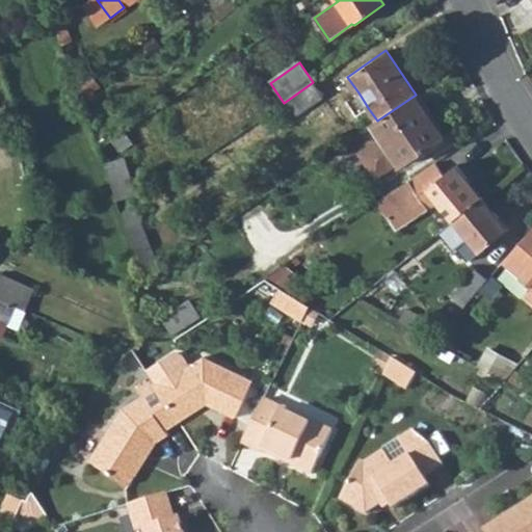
[(293,117),(323,97),(313,82),(284,103),(293,117)]
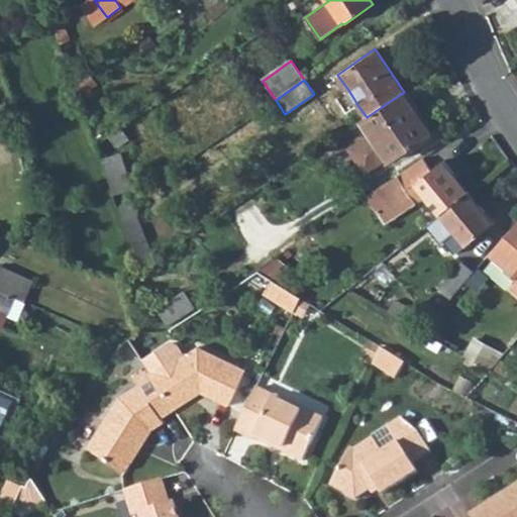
[(348,90),(334,99),(345,115),(358,106),(348,90)]
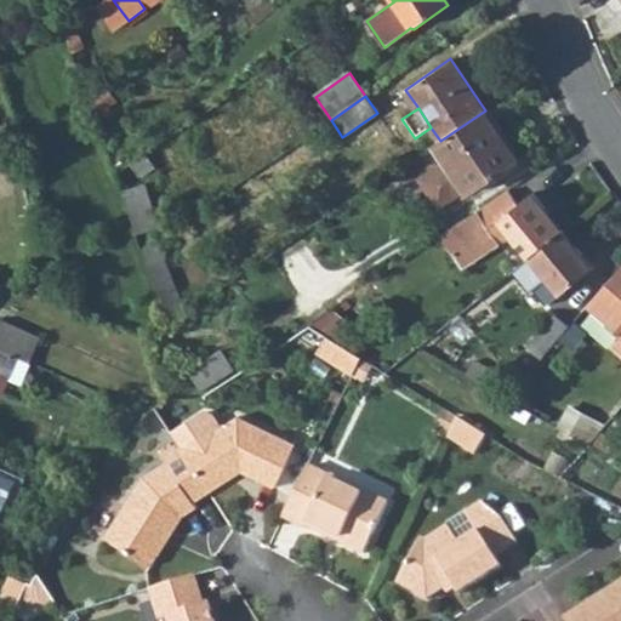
[(467,193),(518,159),(485,110),(440,141),(434,144),(446,163),(436,171),(451,195),(462,188),(467,193)]
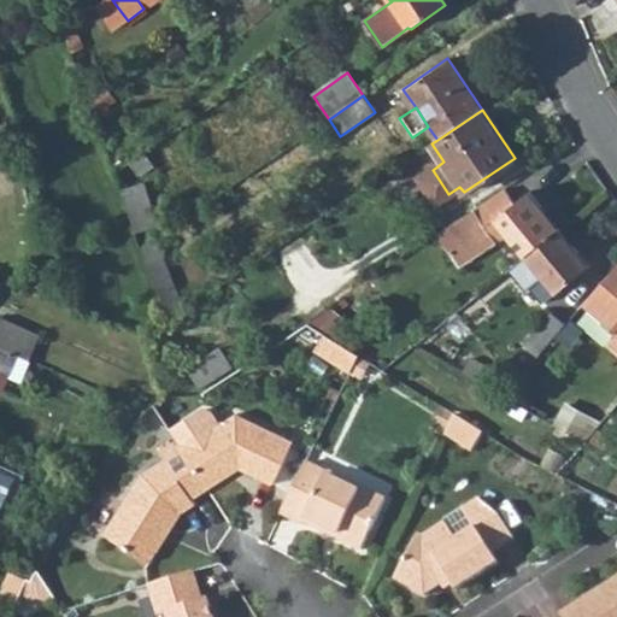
[(121,188),(135,231),(156,223),(141,181),(121,188)]
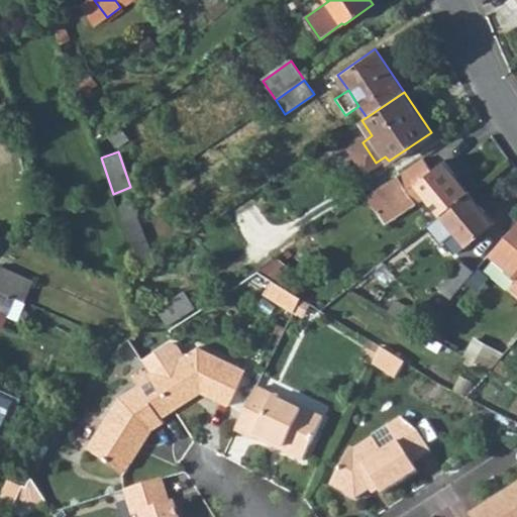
[(429,171),(422,160),(396,177),(405,189),(414,182),(429,171)]
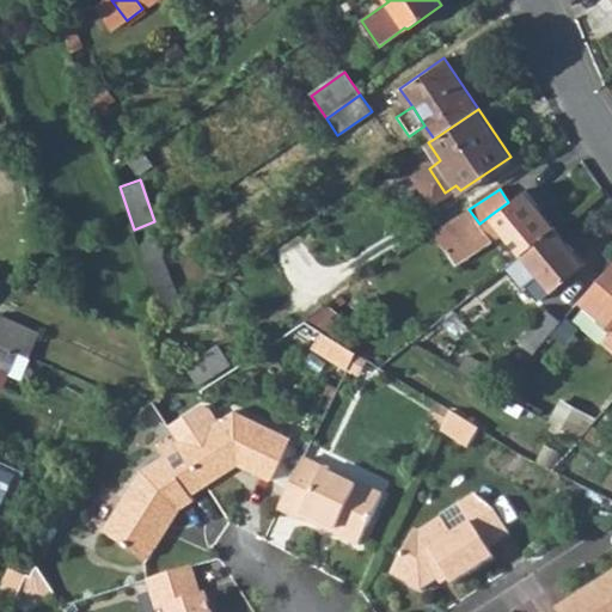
[(508,202),(490,215),(520,254),(554,227),(525,189),(508,202)]
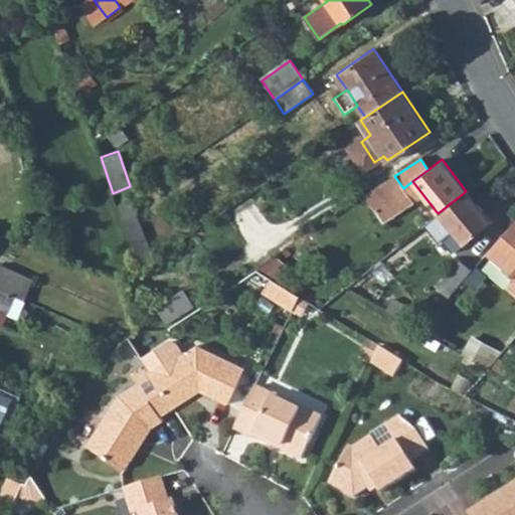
[(365,195),(384,224),(413,202),(403,188),(394,176),(366,195),(365,195)]
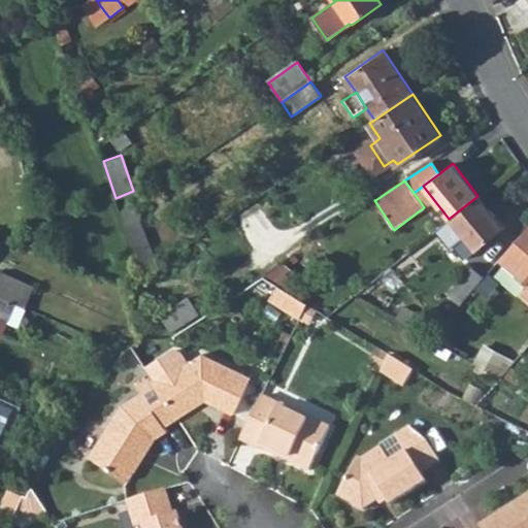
[(449,219),(472,250),(502,227),(479,195),(477,196),(449,219)]
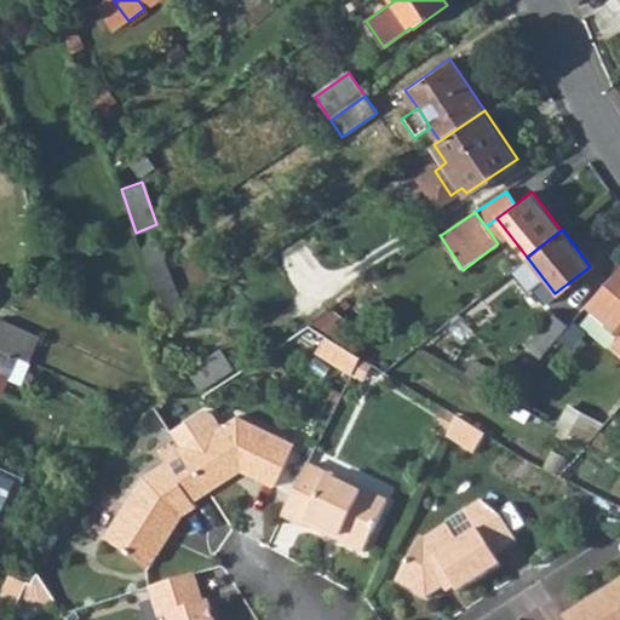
[(141,247),(172,321),(185,313),(155,239),(141,247)]
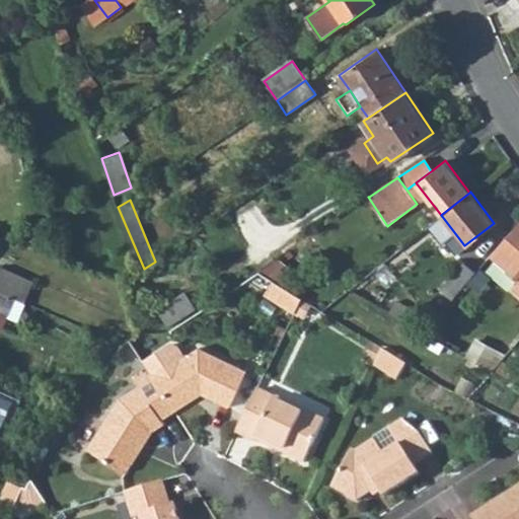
[(430,224),(454,253),(464,245),(441,215),(430,224)]
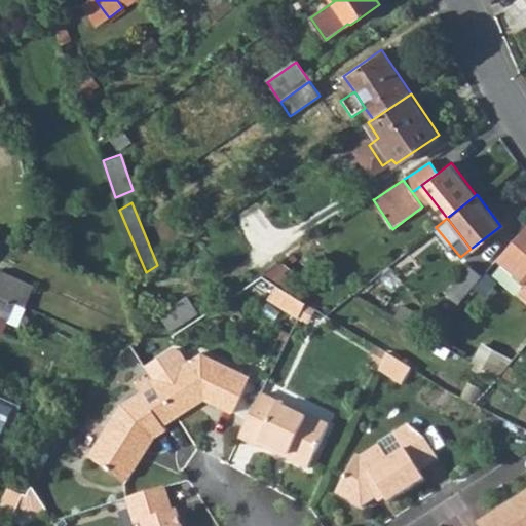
[(497,258),(525,284),(525,287),(521,293),(525,297),(525,224),(497,258)]
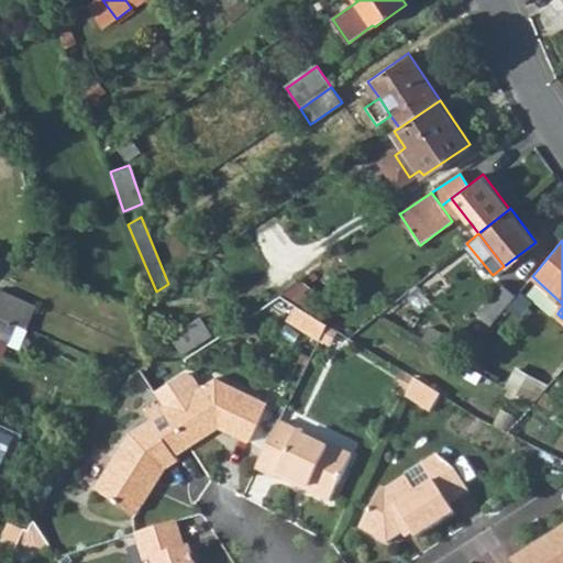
[(517,294),(501,280),(474,313),(488,327),(517,294)]
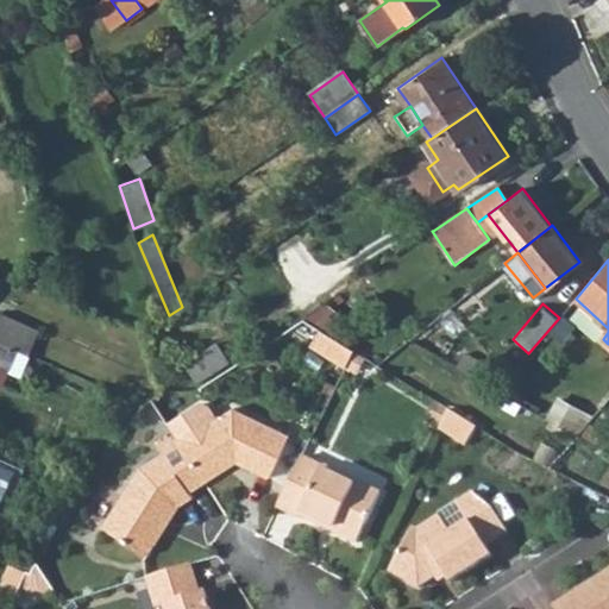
[(199,325),(193,311),(175,318),(181,332),(199,325)]
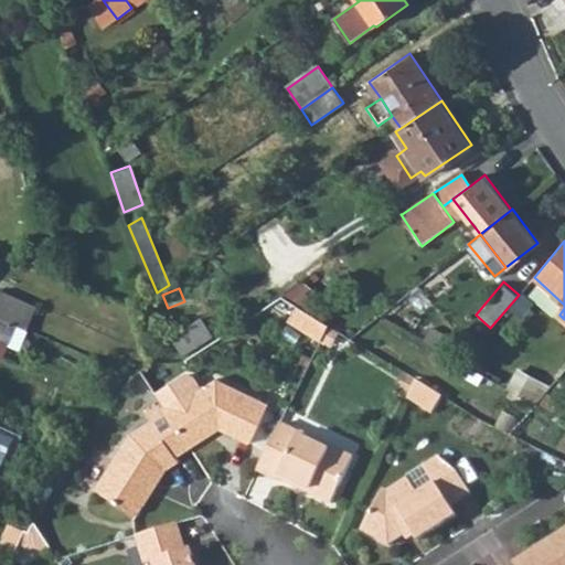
[(0,295),(0,319),(18,328),(27,332),(36,311),(0,295)]
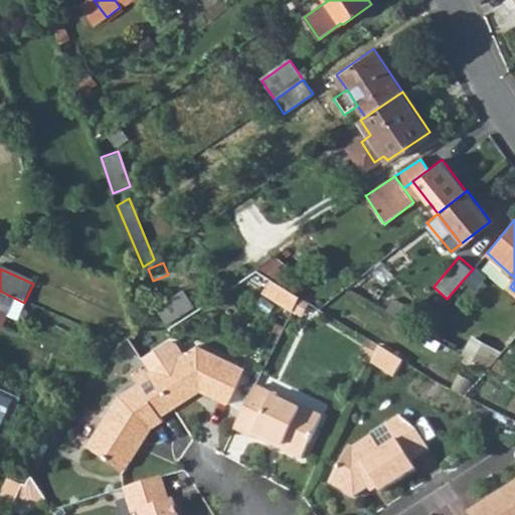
[(289,310),(296,297),(268,279),(260,292),(289,310)]
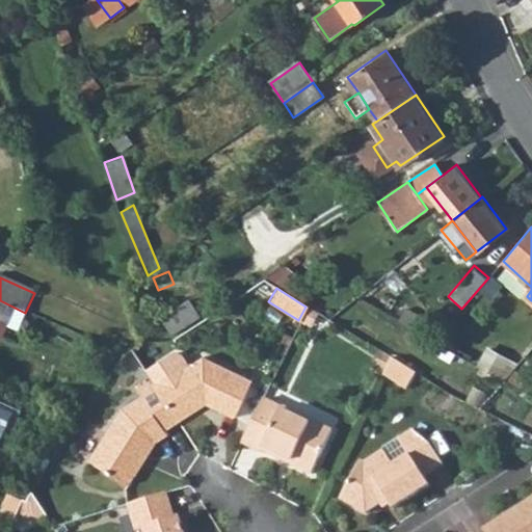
[(205,316),(193,298),(165,318),(173,337),(174,336),(205,316)]
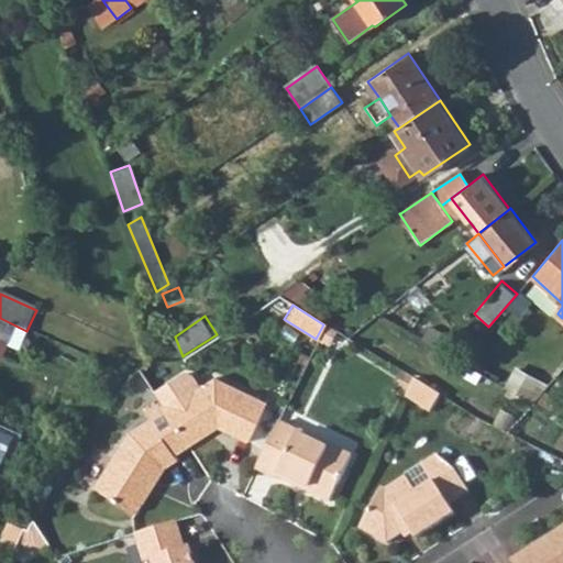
[(0,339),(9,343),(18,327),(0,318),(0,339)]
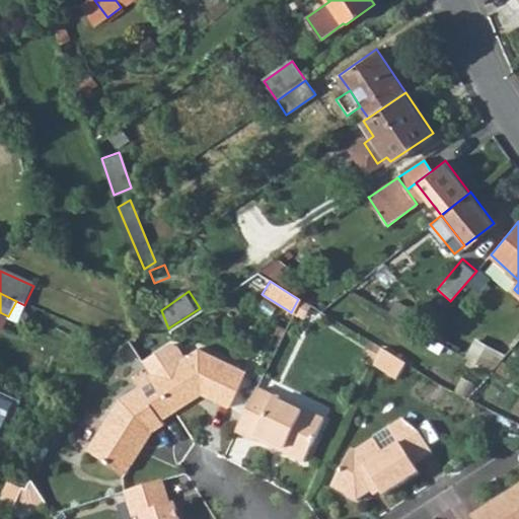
[(385,314),(409,327),(416,316),(392,303),(385,314)]
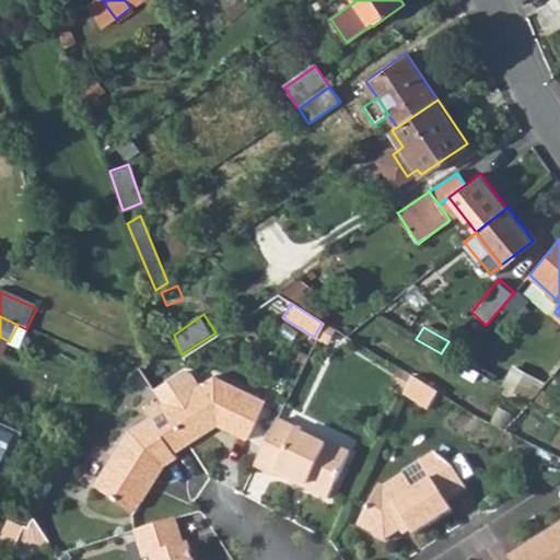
[(131,377),(106,365),(102,388),(117,395),(131,377)]
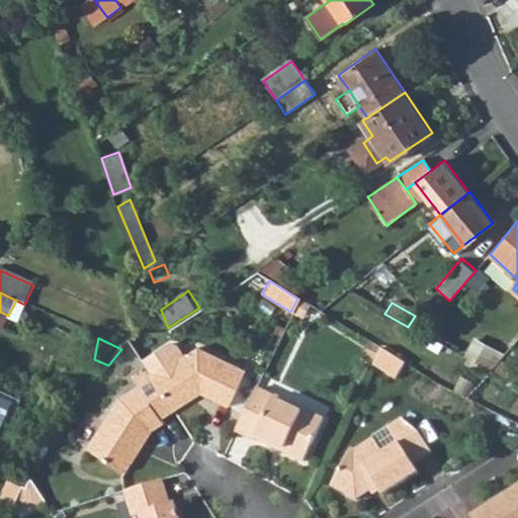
[(378,349),(368,343),(359,360),(370,366),(378,349)]
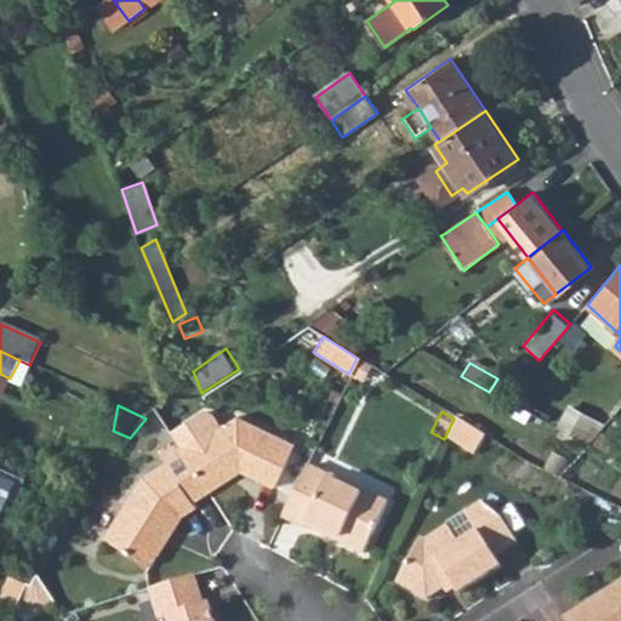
[(181,449),(208,490),(238,469),(249,474),(272,484),(291,444),(231,416),(181,449)]
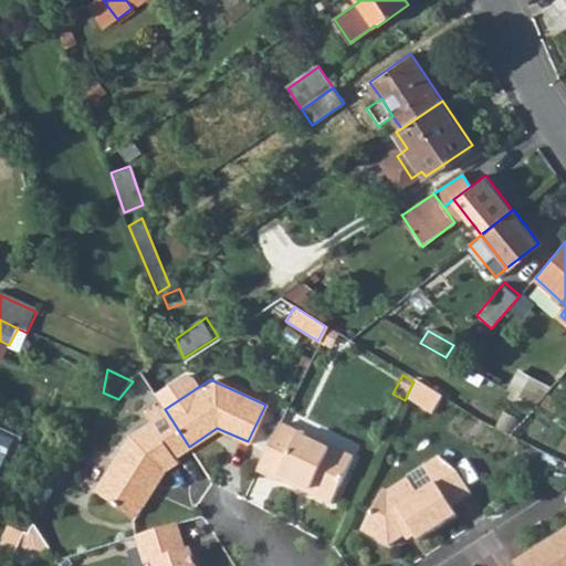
[(439,398),(413,381),(405,400),(431,413),(439,398)]
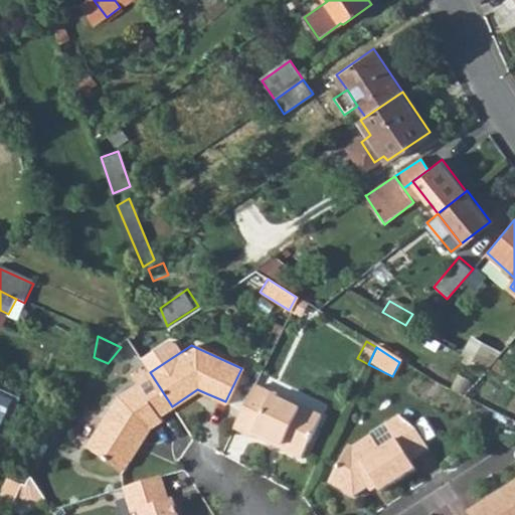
[(495,360),(488,367),(500,377),(506,369),(495,360)]
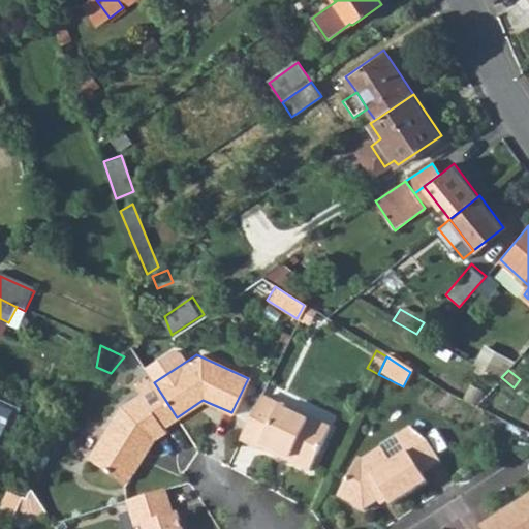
[(120,405),(88,458),(127,481),(148,449),(154,439),(167,431),(164,427),(177,417),(154,382),(151,378),(136,385),(141,393),(120,405)]
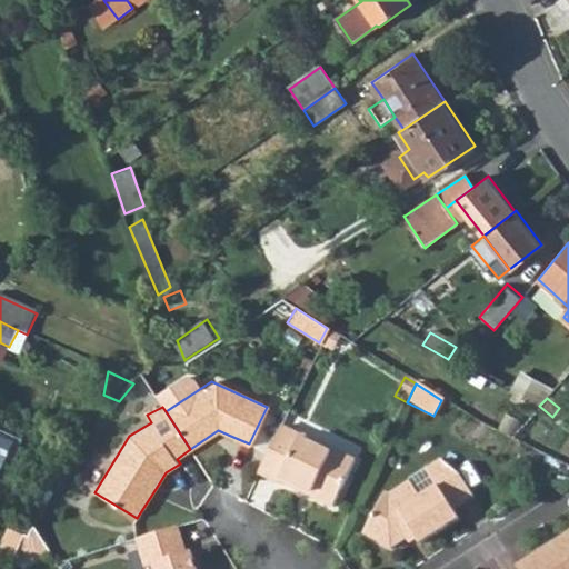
[(279,427),(257,472),(277,482),(275,485),(293,493),(329,510),(352,465),(297,438),(299,436),(279,427)]
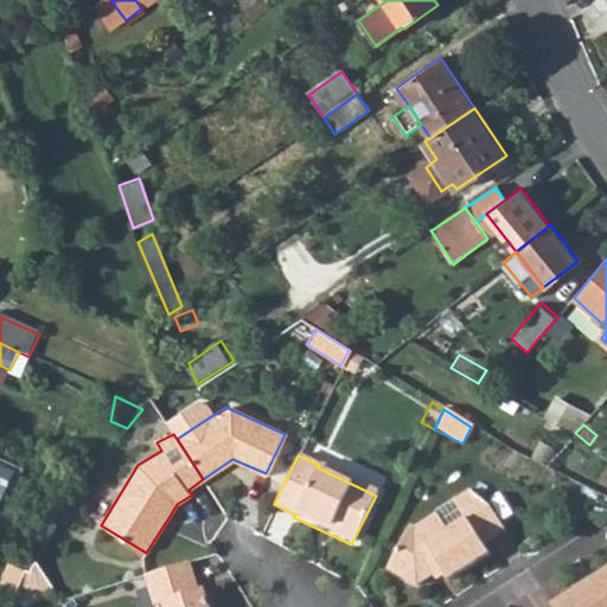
[(0,492),(10,468),(0,464),(0,492)]
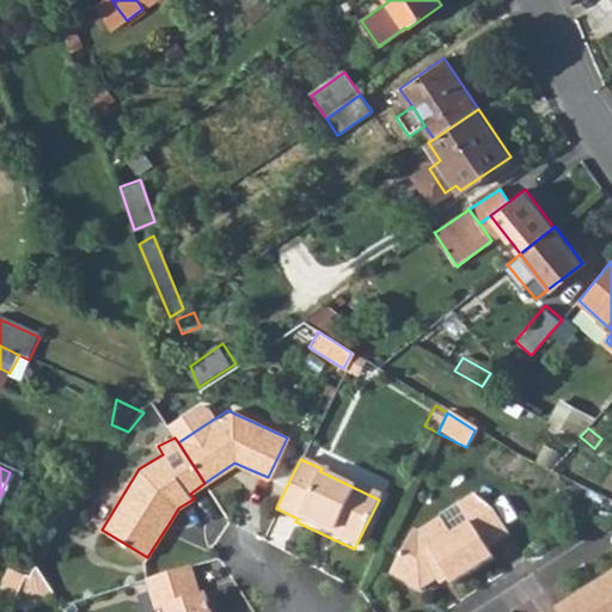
[(444,518),(420,533),(416,530),(395,574),(424,589),(446,575),(453,585),(479,568),(495,558),(489,549),(512,534),(496,509),(475,495),(460,505),(472,522),(457,532),(444,518)]
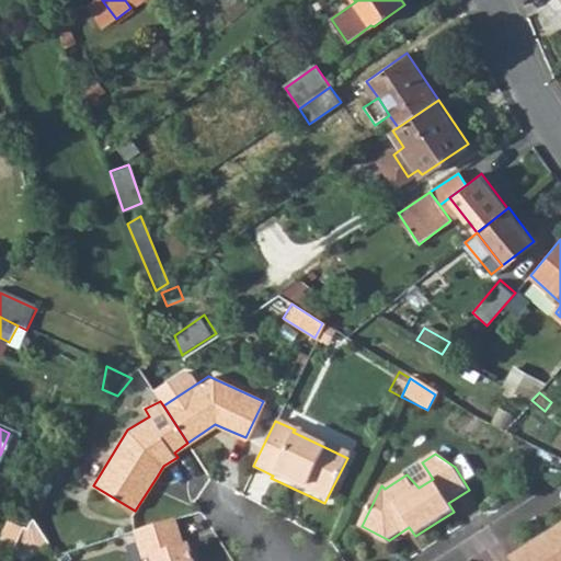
[(55,476),(44,468),(38,478),(48,484),(55,476)]
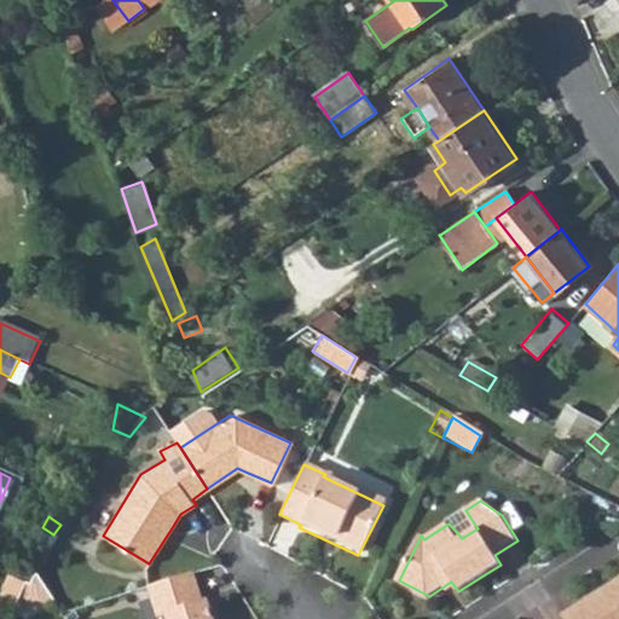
[(212,618),(207,603),(203,605),(191,573),(149,585),(158,617),(169,613),(171,618),(212,618)]
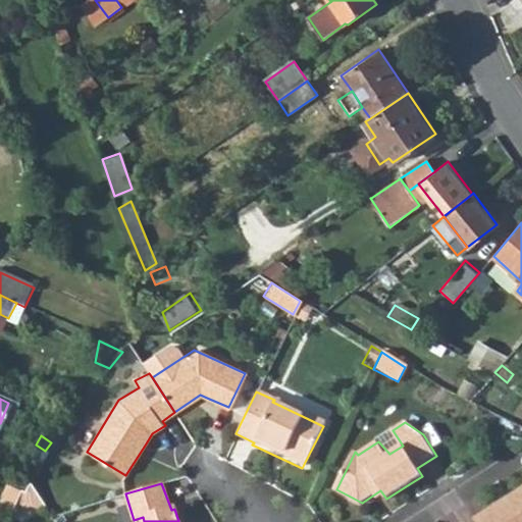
[(9,520),(24,493),(5,485),(0,496),(0,516),(8,521),(9,520)]
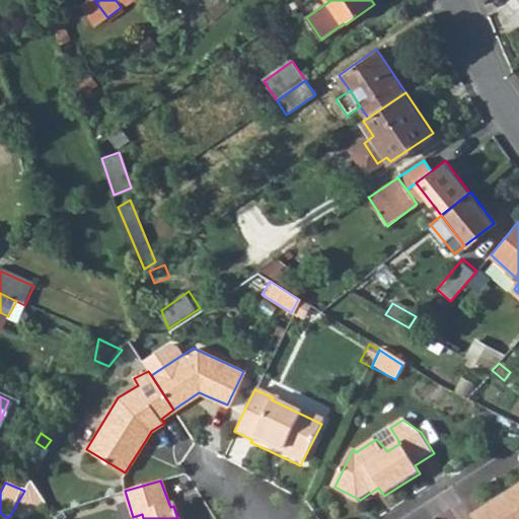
[(495,502),(486,508),(490,513),(478,518),(518,518),(518,486),(508,503),(504,497),(495,502)]
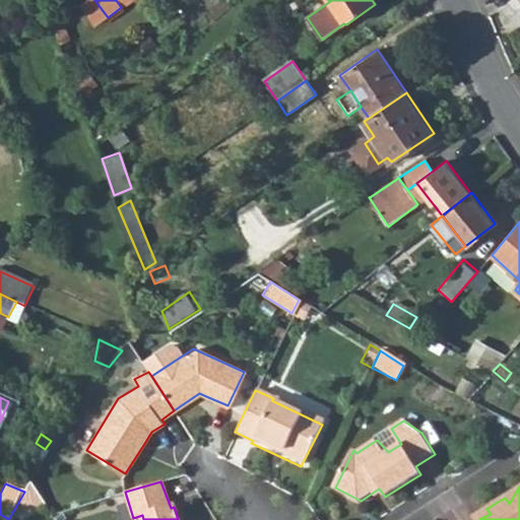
[(479,519),(491,514),(486,509),(473,517),(474,519),(479,519)]
